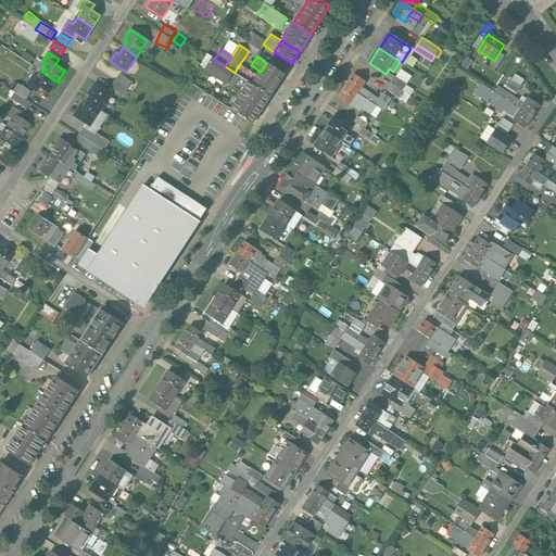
[(225,66),(214,60),(206,72),(241,95),(249,83),(235,73),(225,66)]
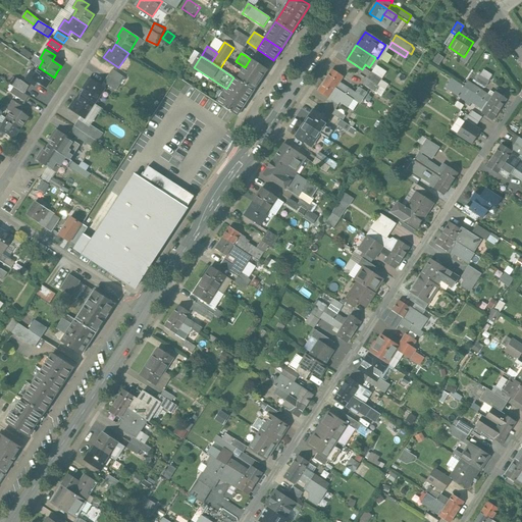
[(242,72),(237,80),(254,91),(267,70),(250,59),(245,67),(242,72)]
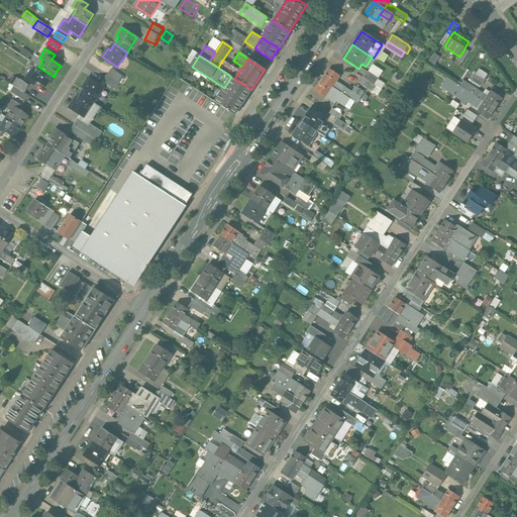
[(239,72),(222,61),(218,68),(231,77),(234,79),(239,72)]
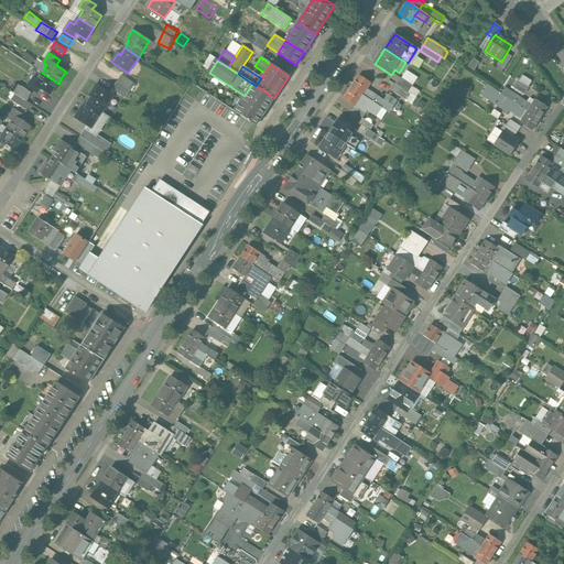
[(58,84),(42,73),(38,79),(33,77),(28,86),(38,93),(41,88),(51,95),(58,84)]
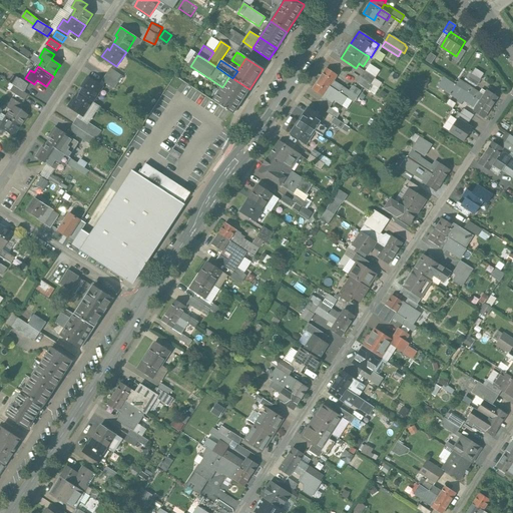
[(122,77),(110,69),(107,75),(118,82),(122,77)]
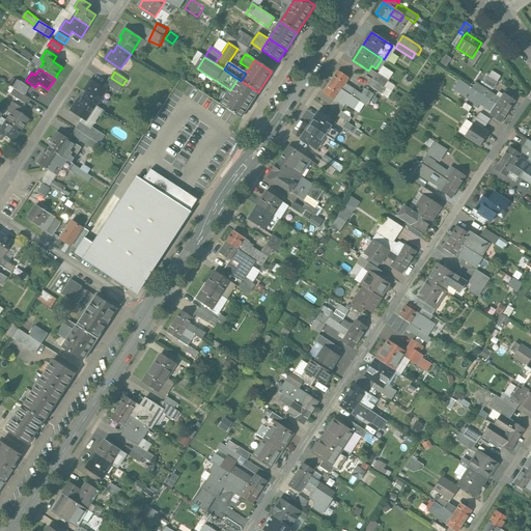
[(350,79),(338,72),(331,83),(342,89),(345,84),(350,79)]
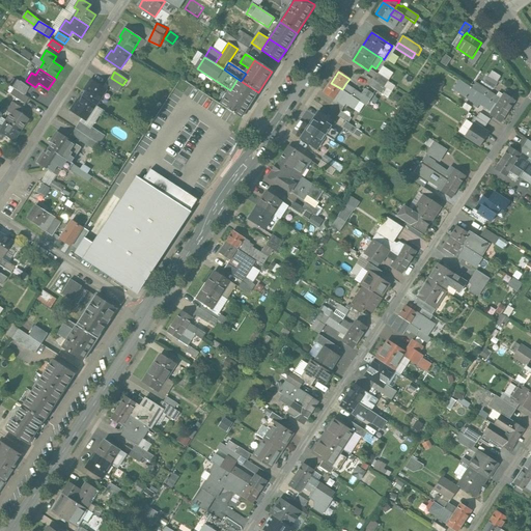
[(388,80),(379,74),(374,81),(391,92),(394,87),(387,82),(388,80)]
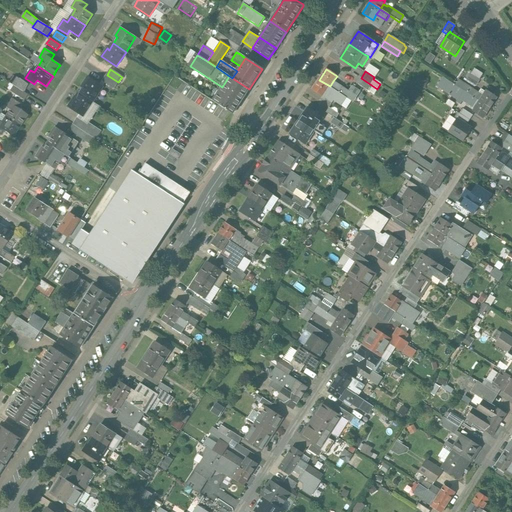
[(118,82),(107,75),(103,81),(114,89),(118,82)]
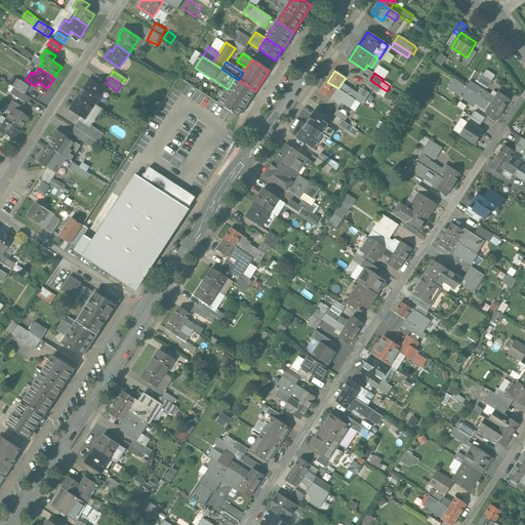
[(14,78),(9,85),(14,88),(19,82),(14,78)]
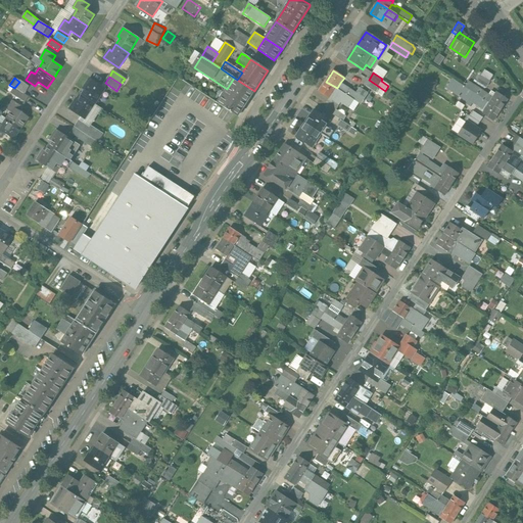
[(237,80),(234,78),(227,89),(217,103),(237,116),(254,91),(237,80)]
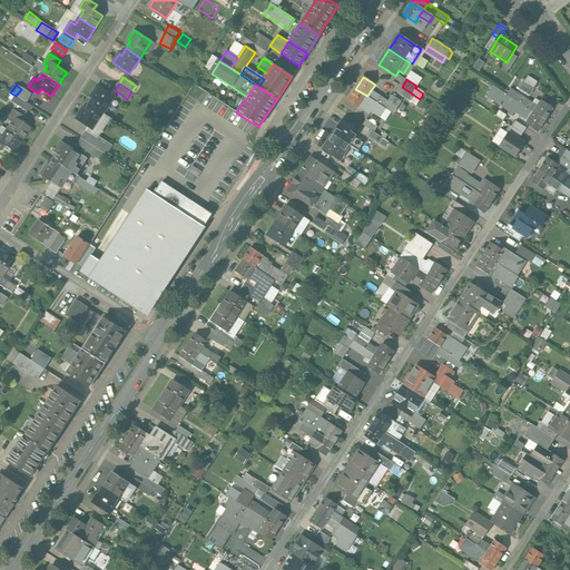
[(98,86),(91,95),(95,97),(89,105),(104,114),(115,97),(98,86)]
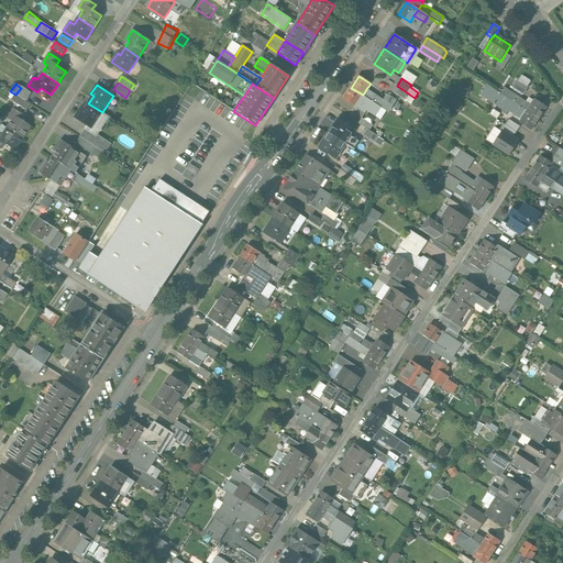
[(415,98),(397,86),(393,92),(411,103),(415,98)]
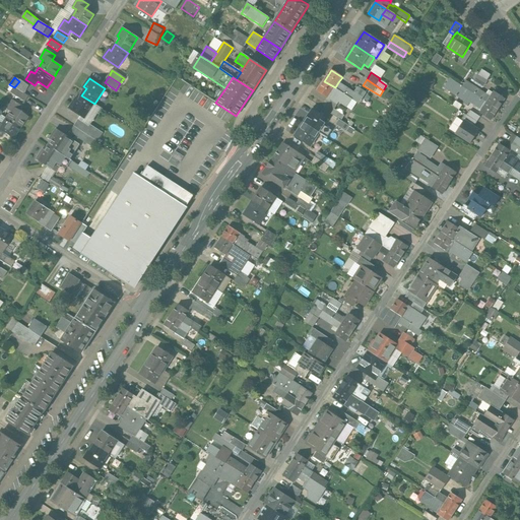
[(324,81),(317,91),(328,99),(331,92),(335,87),(324,81)]
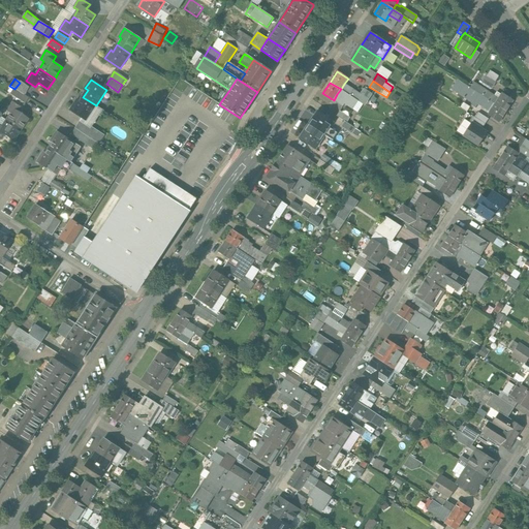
[(353,90),(344,84),(341,89),(350,95),(353,90)]
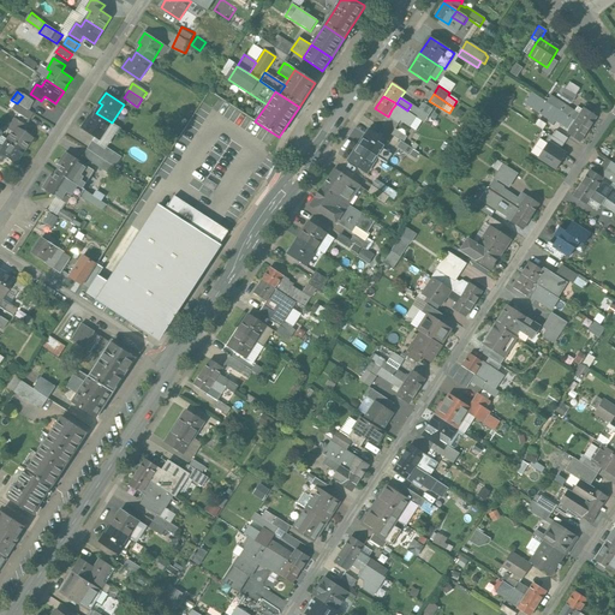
[(560,102),(555,99),(550,105),(556,108),(560,102)]
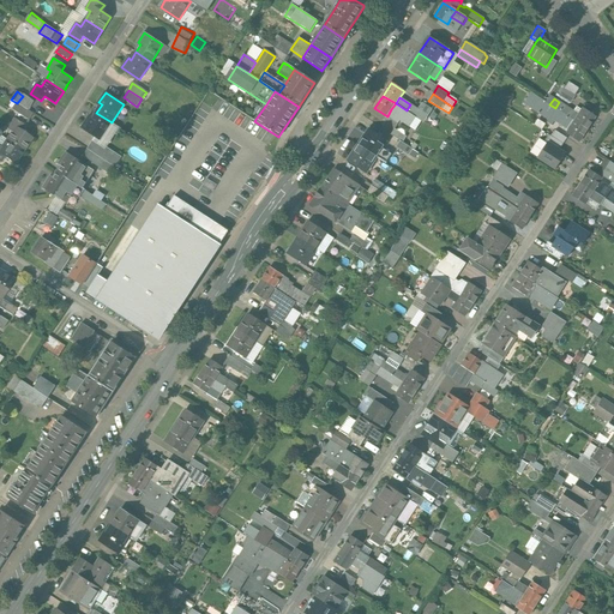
[(407,110),(396,103),(391,109),(403,116),(407,110)]
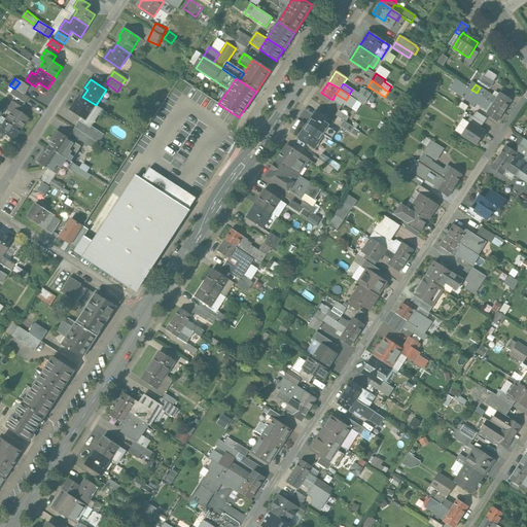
[(497,99),(487,93),(484,98),(493,104),(497,99)]
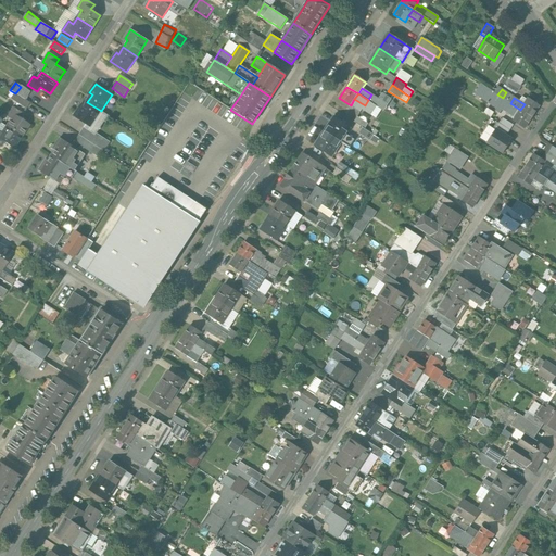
[(540,105),(528,99),(525,104),(520,110),(532,117),(540,105)]
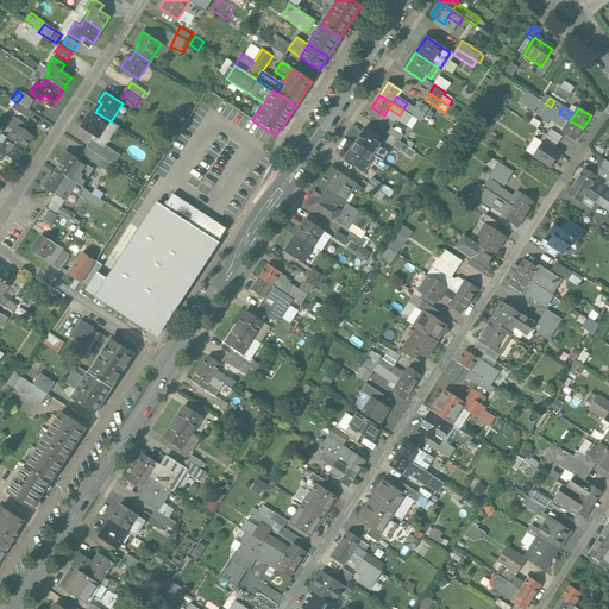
[(95,112),(90,119),(88,118),(82,127),(100,138),(111,121),(95,112)]
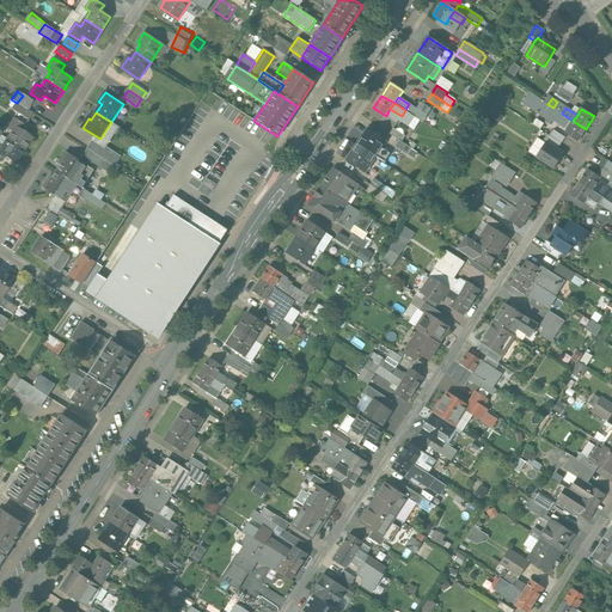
[(573,121),(562,114),(558,120),(569,127),(573,121)]
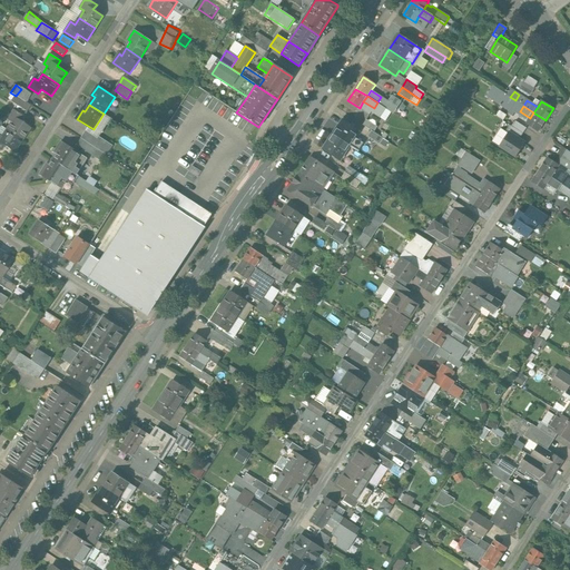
[(23,117),(13,110),(7,119),(11,123),(7,129),(22,140),(30,128),(20,121),(23,117)]
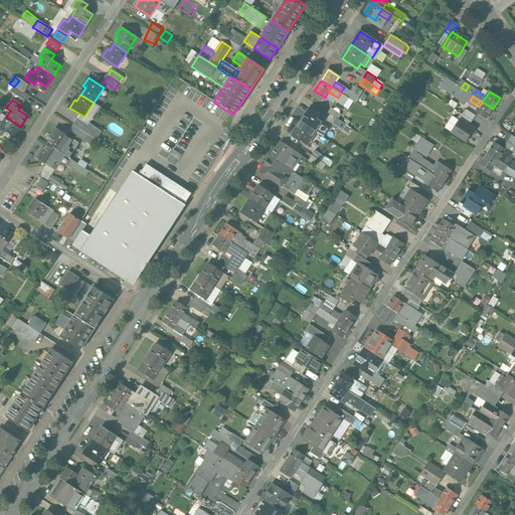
[(479,107),(475,113),(486,120),(493,109),(482,102),(479,107)]
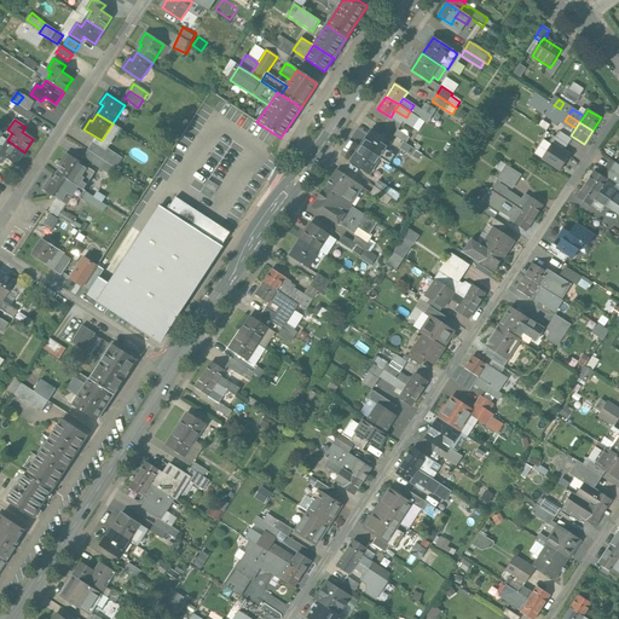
[(411,138),(399,129),(394,137),(404,143),(406,144),(411,138)]
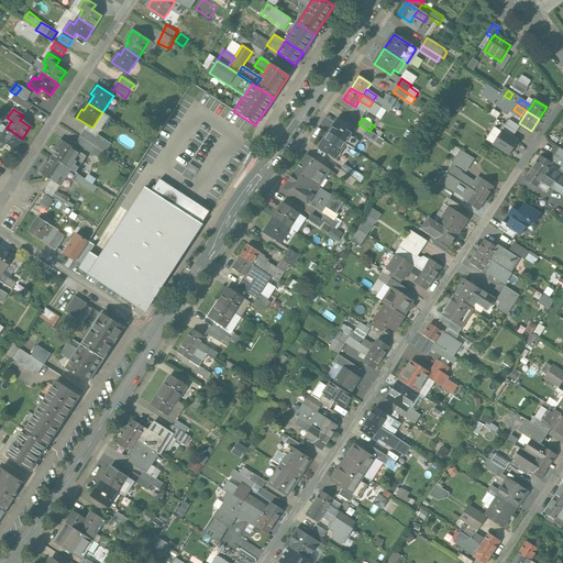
[(355,129),(339,119),(329,133),(345,144),(354,150),(359,142),(351,136),(355,129)]
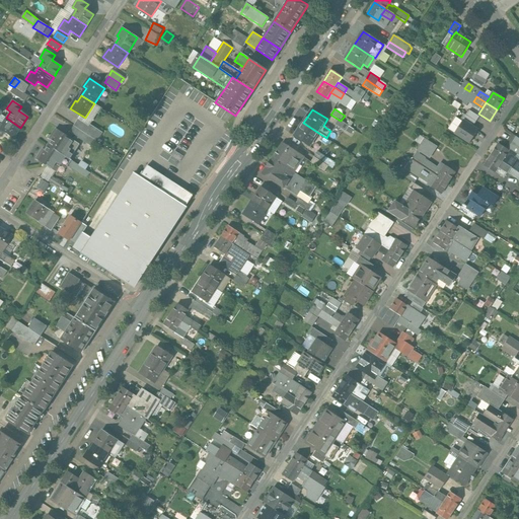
[(479,117),(469,110),(465,116),(475,122),(479,117)]
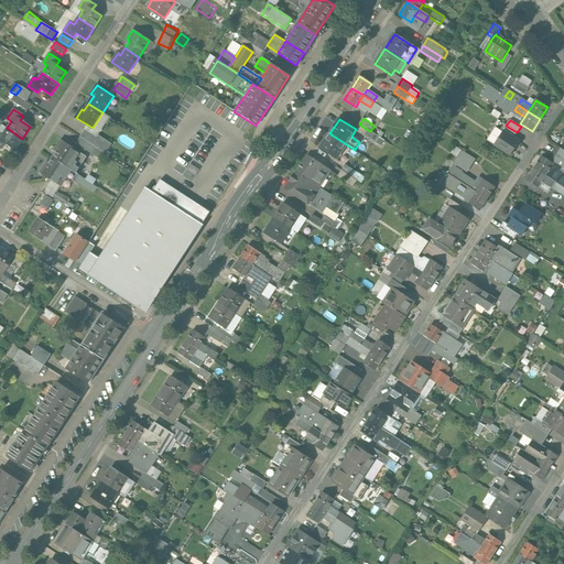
[(506,126),(505,125),(500,130),(502,131),(513,138),(517,132),(506,126)]
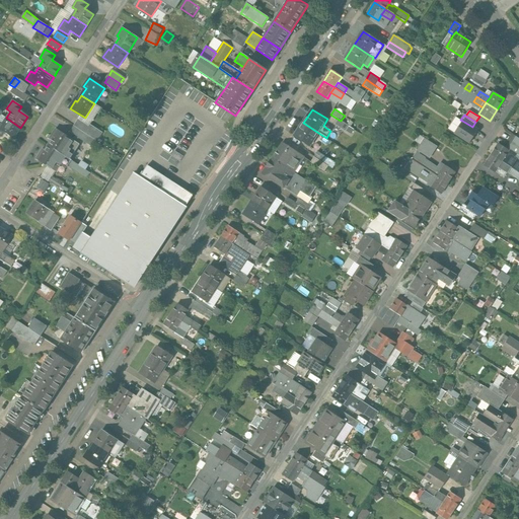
[(20,128),(6,118),(2,124),(0,122),(0,136),(1,137),(4,133),(13,139),(20,128)]
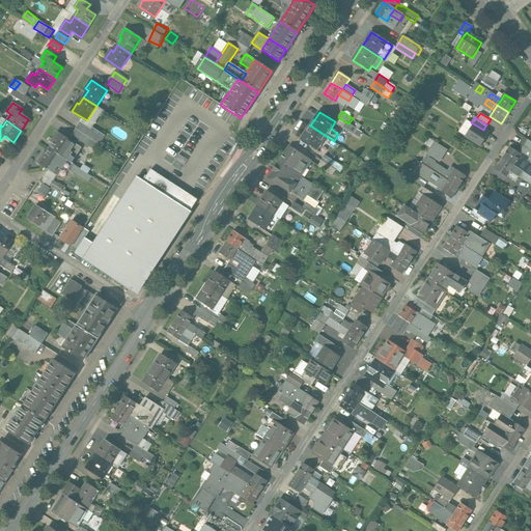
[(348,123),(346,122),(343,128),(354,134),(361,138),(364,134),(357,130),(357,129),(348,123)]
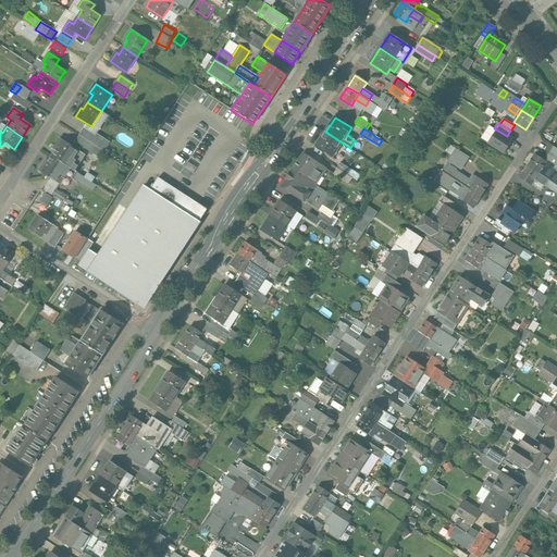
[(507,136),(496,130),(487,145),(503,155),(512,140),(507,136)]
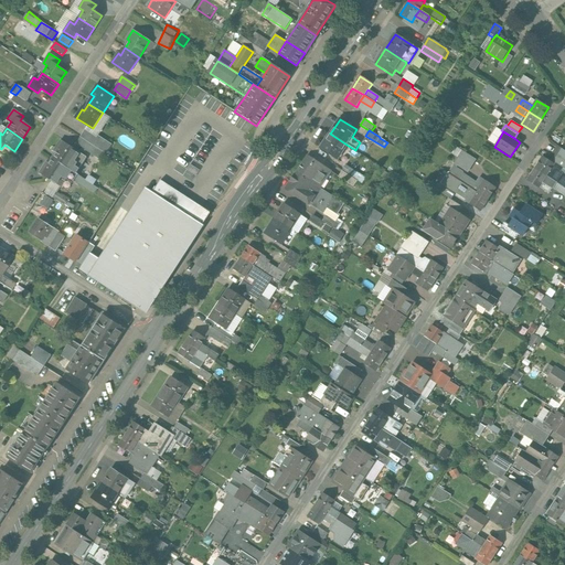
[(330,134),(320,149),(337,159),(347,145),(330,134)]
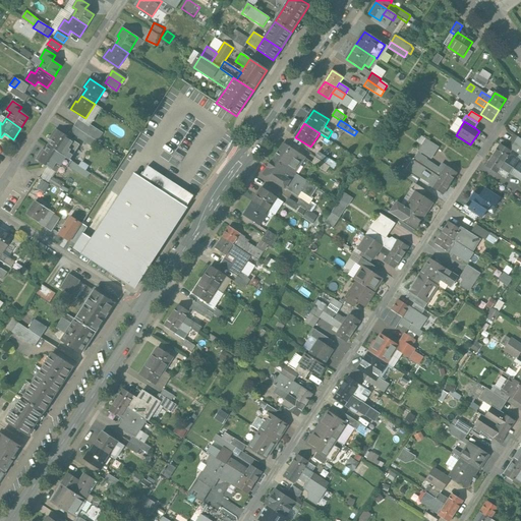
[(90,126),(84,133),(90,136),(94,129),(90,126)]
